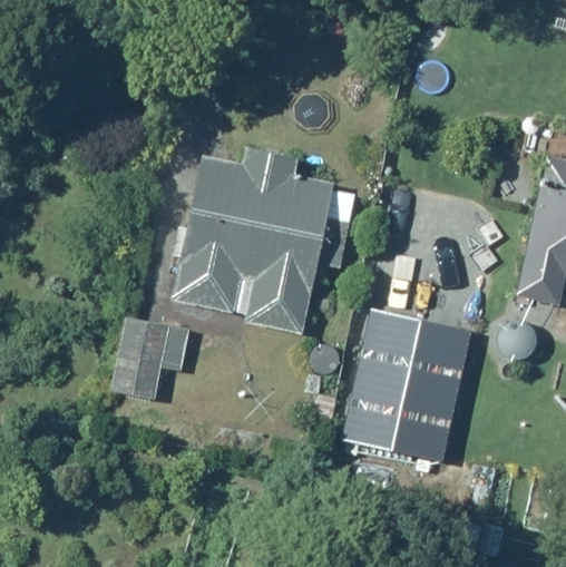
[(298,156),(244,145),(242,166),(199,157),(172,299),(246,314),(243,323),(301,333),(310,285),(315,286),(319,265),(341,267),(354,194),(328,189),(330,183),(293,177),(298,156)]
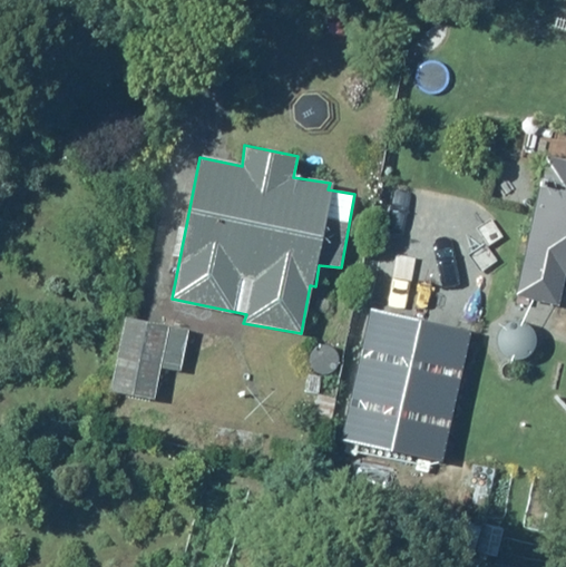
[(565,160),(544,157),(515,296),(558,306),(564,276),(565,276),(565,160)]
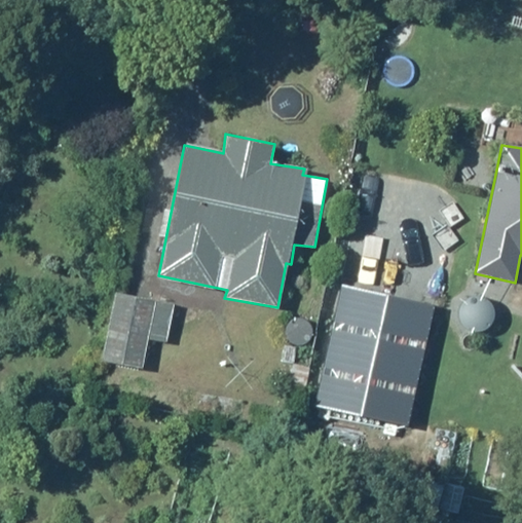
[(176,305),(114,293),(103,361),(144,368),(149,338),(169,342),(176,305)]
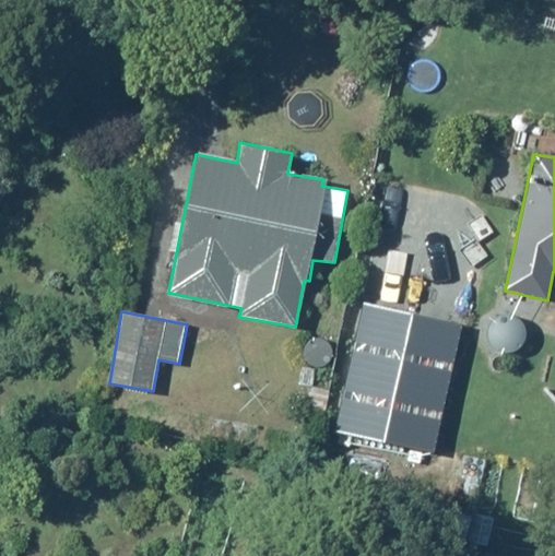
[(530,336),(530,335),(530,334),(530,333),(530,332),(529,332),(529,331),(529,330),(529,329),(529,328),(528,328),(528,327),(528,326),(527,324),(526,323),(526,322),(524,322),(524,321),(523,321),(523,320),(522,320),(522,319),(521,319),(521,318),(520,318),(519,317),(518,317),(517,316),(516,316),(515,316),(514,315),(512,315),(511,315),(510,315),(509,315),(508,315),(507,315),(506,315),(505,315),(504,315),(503,316),(502,316),(500,316),(500,317),(499,317),(498,317),(497,318),(496,319),(495,320),(494,320),(494,321),(493,321),(493,322),(492,322),(492,323),(492,324),(491,324),(491,326),(489,327),(489,328),(489,329),(488,329),(488,330),(488,331),(488,332),(488,333),(487,334),(487,335),(487,336),(487,338),(488,338),(488,339),(488,340),(488,341),(488,342),(489,343),(489,344),(489,345),(491,345),(491,346),(492,347),(492,349),(493,349),(493,350),(494,350),(494,351),(495,351),(495,352),(496,352),(497,353),(498,353),(498,354),(499,354),(500,354),(500,355),(502,355),(503,355),(504,356),(505,356),(506,356),(507,356),(508,356),(509,356),(510,356),(511,356),(512,356),(514,356),(515,356),(515,355),(516,355),(517,355),(518,354),(519,354),(520,353),(521,353),(521,352),(522,352),(522,351),(523,351),(523,350),(524,350),(524,349),(526,349),(526,347),(527,346),(527,345),(528,344),(528,343),(529,343),(529,342),(529,341),(529,340),(529,339),(530,339),(530,338),(530,336)]
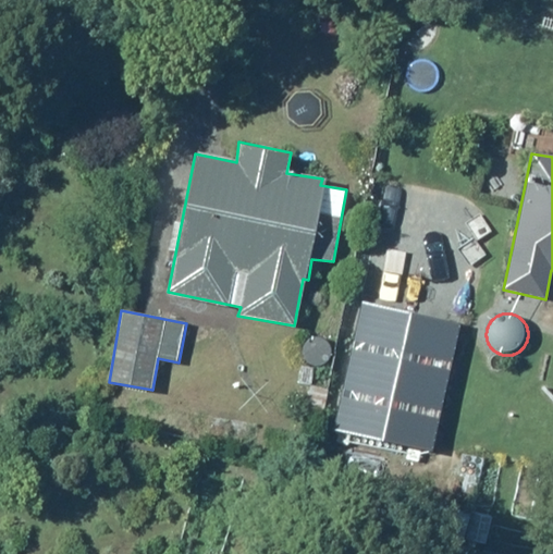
[(334,353),(334,352),(333,351),(333,349),(333,348),(333,347),(332,346),(332,345),(332,344),(331,344),(331,343),(330,343),(330,342),(329,341),(328,340),(327,340),(327,339),(326,339),(324,337),(323,337),(322,336),(321,336),(320,336),(319,336),(318,336),(317,336),(316,336),(315,336),(314,336),(312,336),(312,337),(311,337),(310,337),(309,339),(308,339),(307,340),(306,341),(305,342),(304,343),(304,344),(303,345),(303,346),(302,346),(302,347),(302,348),(302,349),(300,351),(300,352),(300,353),(300,354),(300,355),(302,355),(302,356),(302,357),(302,358),(303,359),(303,360),(304,361),(304,362),(305,362),(305,364),(306,365),(307,365),(307,366),(308,366),(308,367),(309,367),(310,367),(310,368),(311,368),(312,368),(314,369),(315,369),(316,369),(317,369),(318,369),(319,369),(320,369),(321,369),(322,368),(323,368),(324,368),(324,367),(326,367),(327,367),(327,366),(328,366),(329,365),(329,364),(330,364),(330,362),(331,362),(331,361),(332,360),(332,359),(333,358),(333,357),(333,356),(333,355),(334,354),(334,353)]
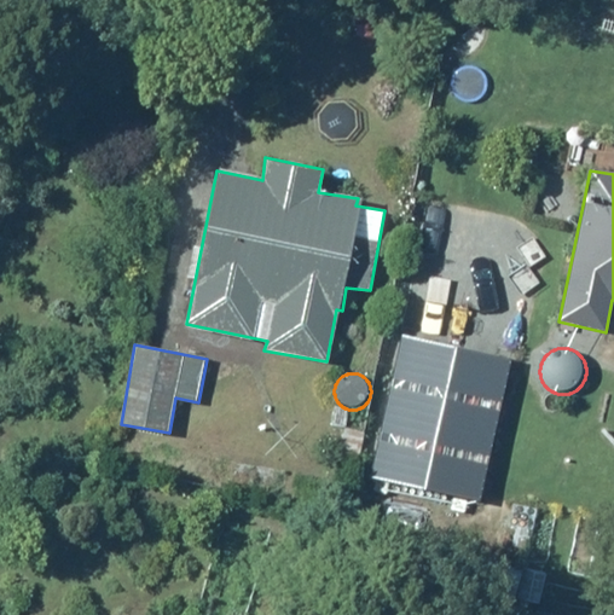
[(196,413),(196,412),(195,412),(195,411),(195,410),(195,408),(193,408),(193,407),(193,406),(192,406),(192,405),(191,405),(191,404),(190,404),(189,404),(189,402),(187,402),(186,402),(185,402),(184,402),(183,402),(181,402),(180,402),(180,404),(179,404),(178,405),(177,405),(177,406),(175,406),(175,407),(175,408),(174,408),(174,410),(174,411),(174,412),(174,413),(174,415),(174,416),(174,417),(174,418),(175,418),(175,419),(177,419),(177,421),(178,422),(179,422),(179,423),(180,423),(181,423),(183,424),(184,424),(185,424),(186,424),(187,423),(189,423),(190,423),(190,422),(191,422),(192,421),(193,419),(193,418),(195,418),(195,417),(195,416),(195,415),(196,413)]
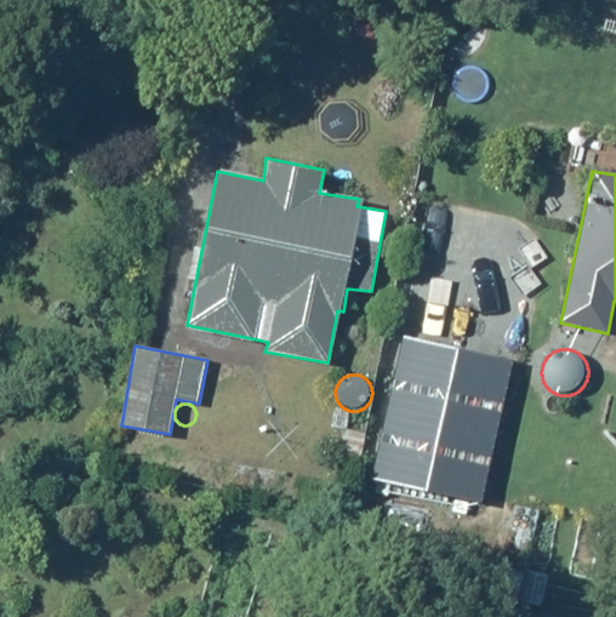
[(361,435),(329,426),(321,455),(357,464),(361,435)]
